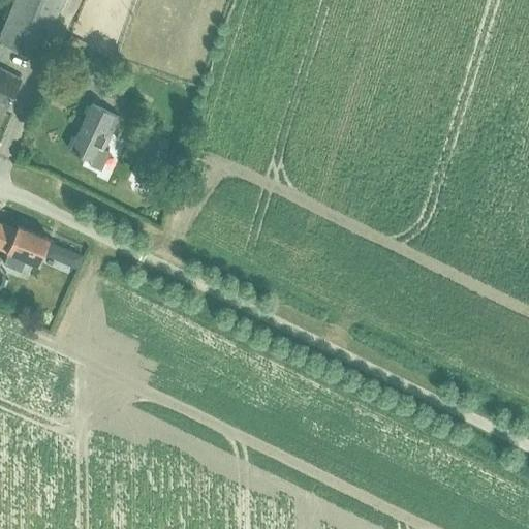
[(63,0),(14,0),(0,36),(0,40),(40,57),(63,0)]
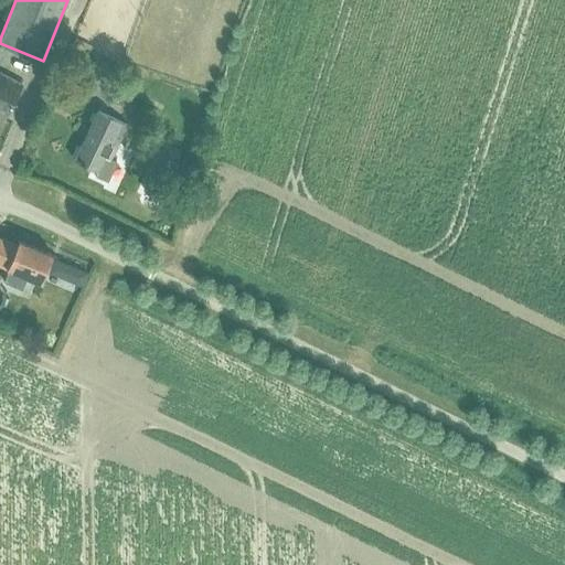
[(22,85),(0,73),(0,117),(4,120),(22,85)]
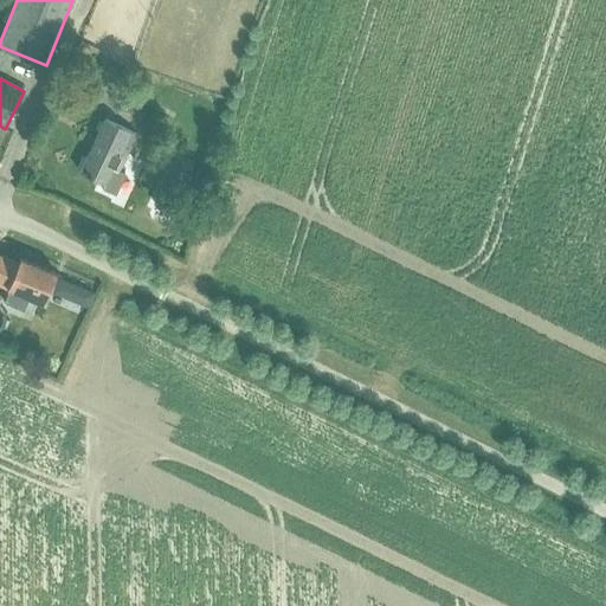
[(118,169),(136,133),(104,118),(79,173),(103,185),(102,188),(114,194),(124,173),(118,169)]
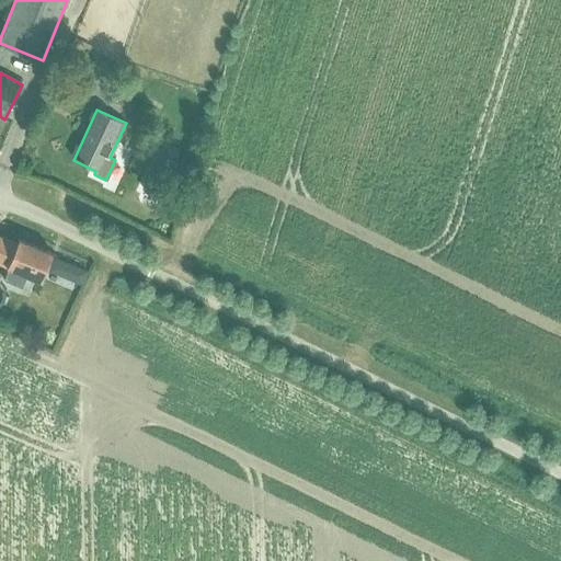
[(0,238),(0,265),(8,268),(2,279),(20,287),(25,276),(38,283),(44,268),(50,253),(19,239),(15,245),(0,238)]
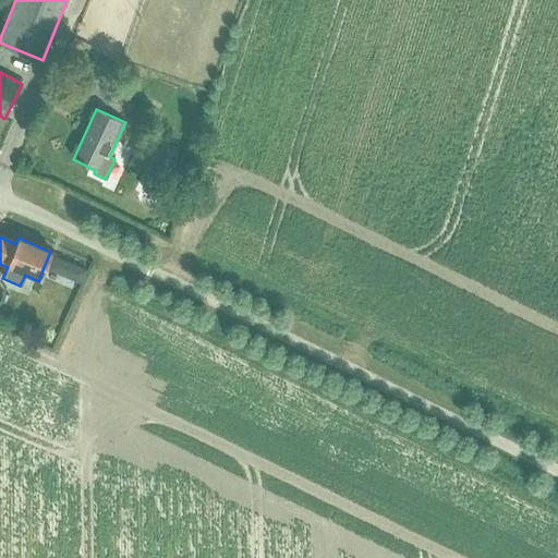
[(50,252),(44,267),(82,283),(89,269),(50,252)]
